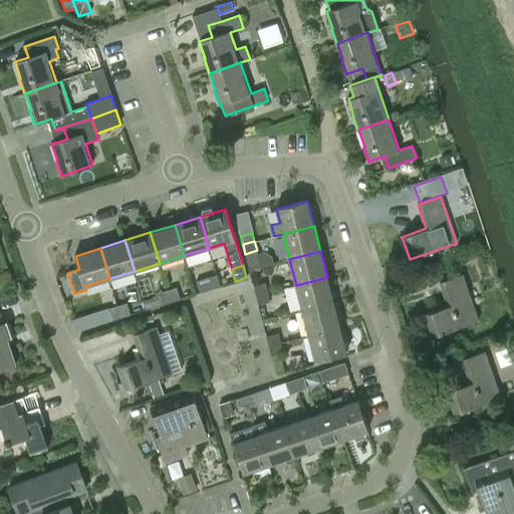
[(432,336),(479,321),(464,274),(440,282),(448,307),(425,315),(432,336)]
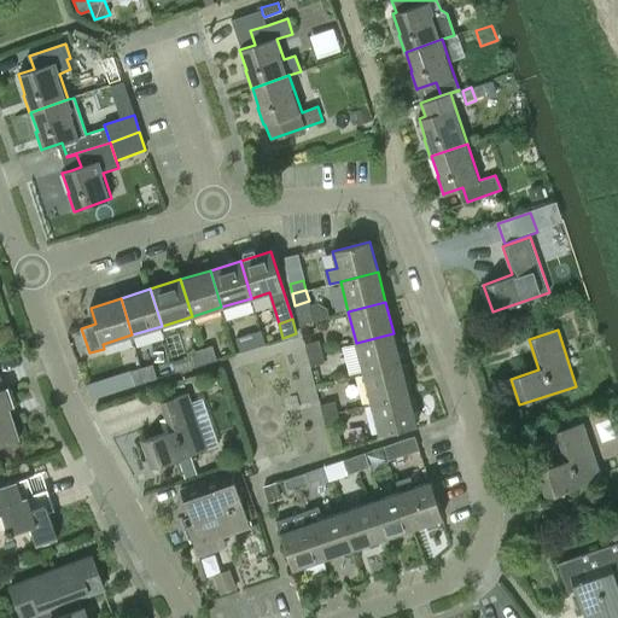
[(235,338),(240,353),(266,344),(261,331),(235,338)]
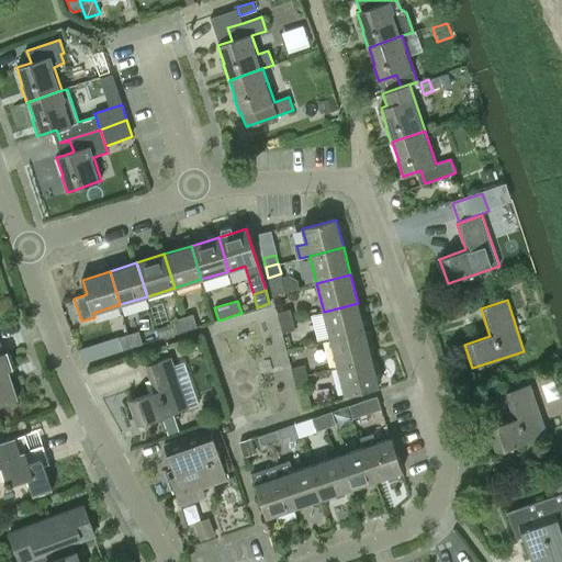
[(358,303),(324,312),(330,339),(364,330),(358,303)]
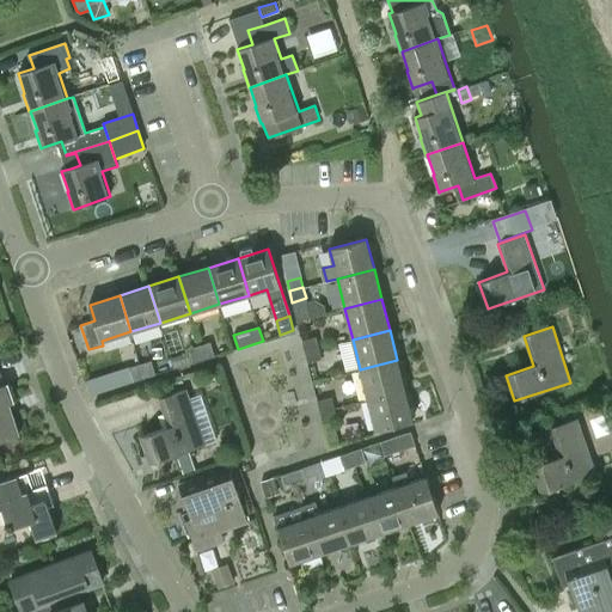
[(303,341),(305,352),(319,348),(317,337),(303,341)]
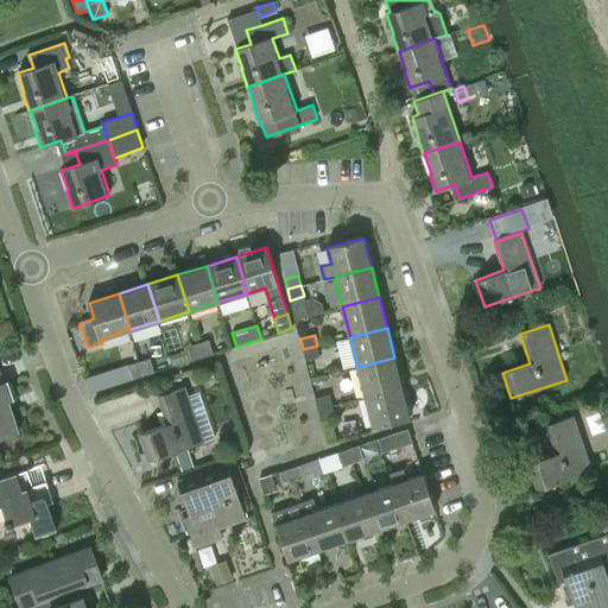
[(211,340),(200,343),(203,355),(215,352),(211,340)]
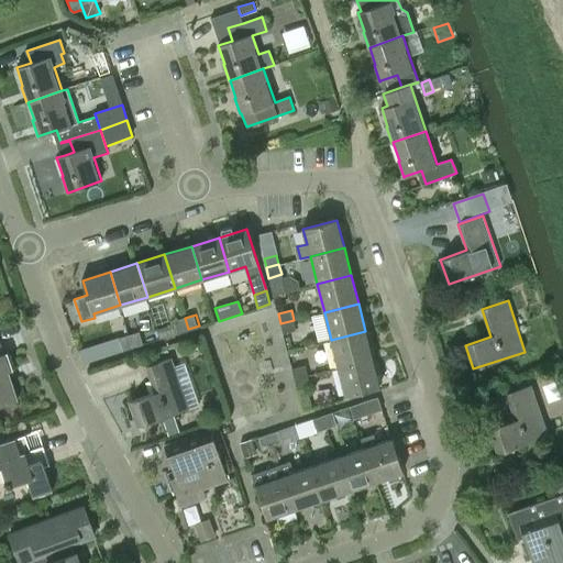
[(188,329),(185,318),(174,321),(177,333),(188,329)]
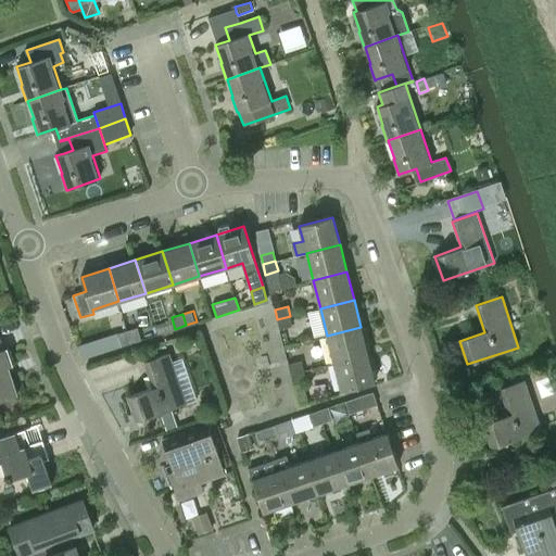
[(290,316),(277,319),(280,329),(292,326),(290,316)]
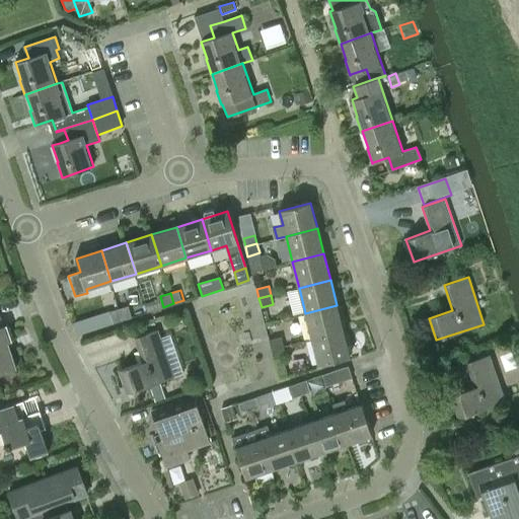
[(337,305),(305,313),(312,339),(344,330),(337,305)]
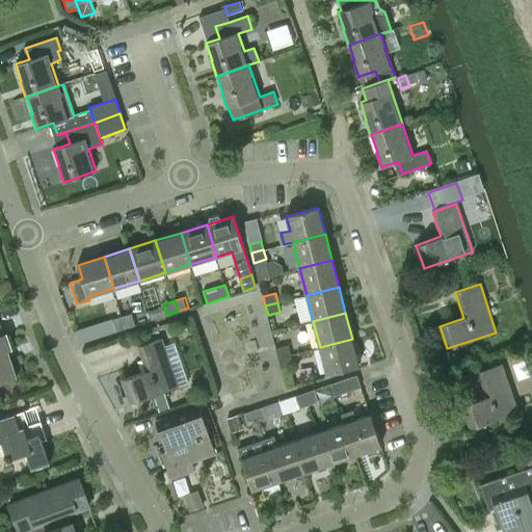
[(131,314),(122,317),(126,328),(135,325),(131,314)]
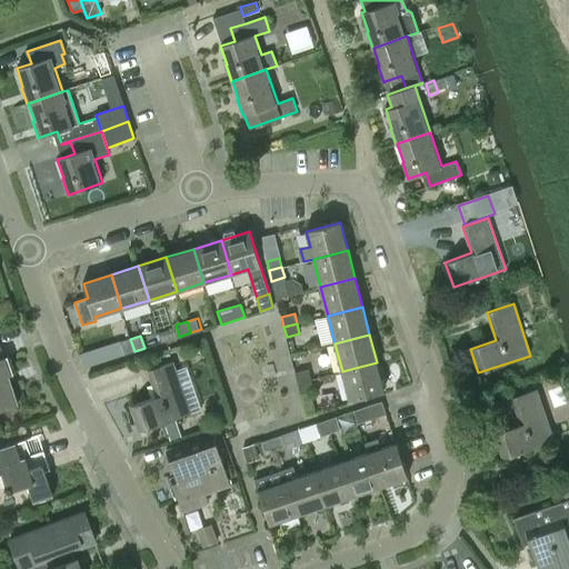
[(135,351),(130,339),(120,342),(125,353),(135,351)]
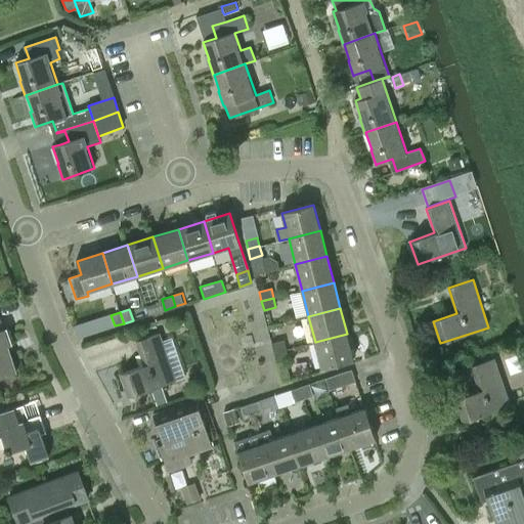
[(91,319),(75,325),(79,338),(95,333),(95,332),(91,319)]
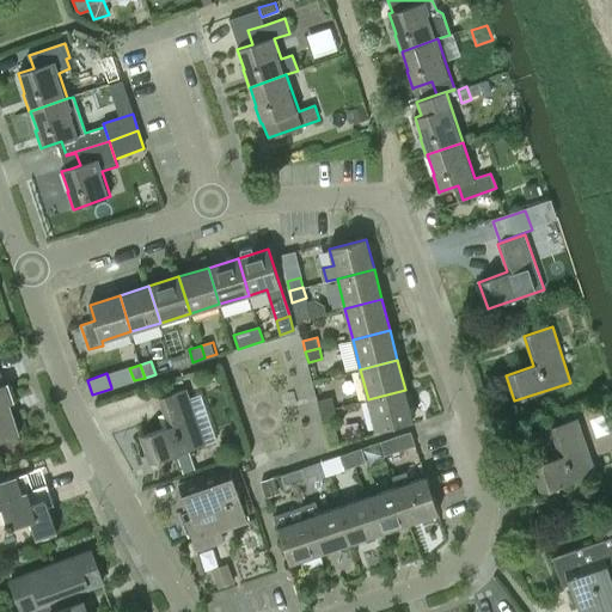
[(0,440),(19,434),(8,403),(13,402),(7,383),(0,385),(0,440)]
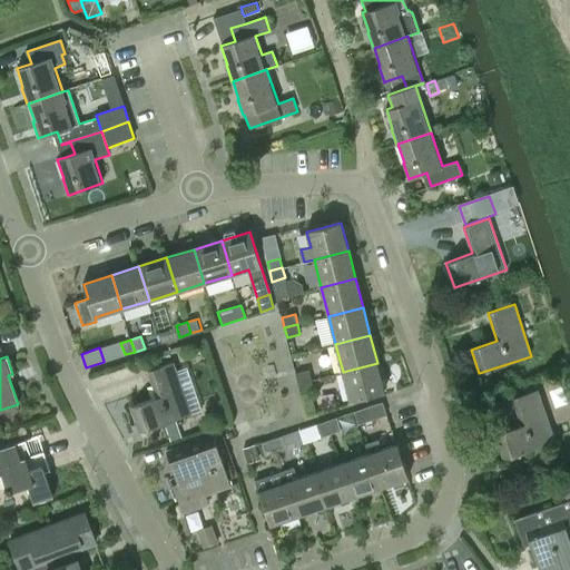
[(139,432),(192,414),(174,363),(148,371),(157,397),(130,406),(139,432)]
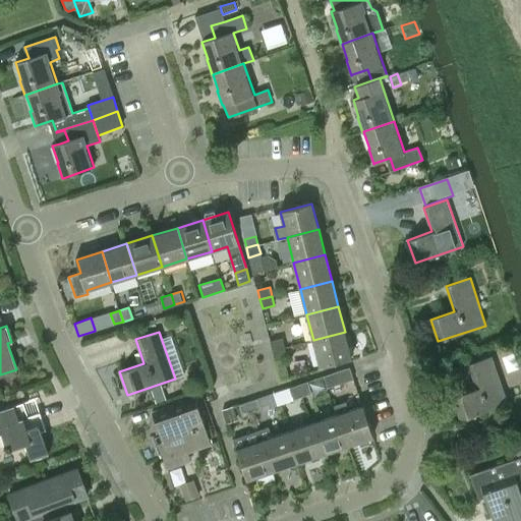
[(345,332),(313,340),(320,366),(351,358),(345,332)]
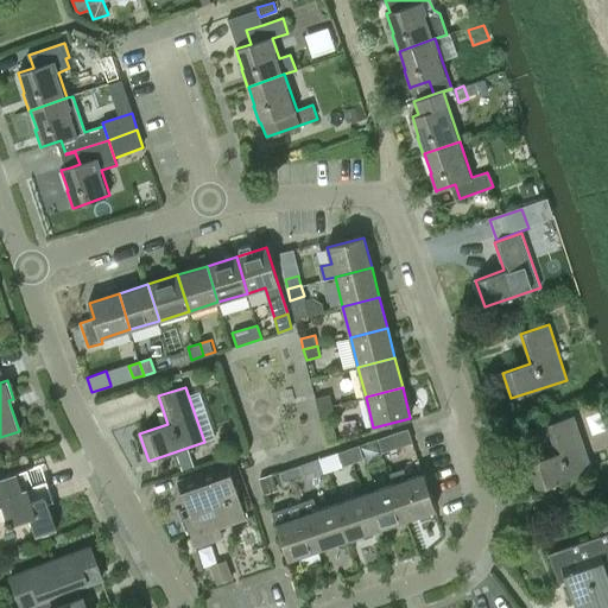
[(316,399),(318,409),(331,405),(329,394),(316,399)]
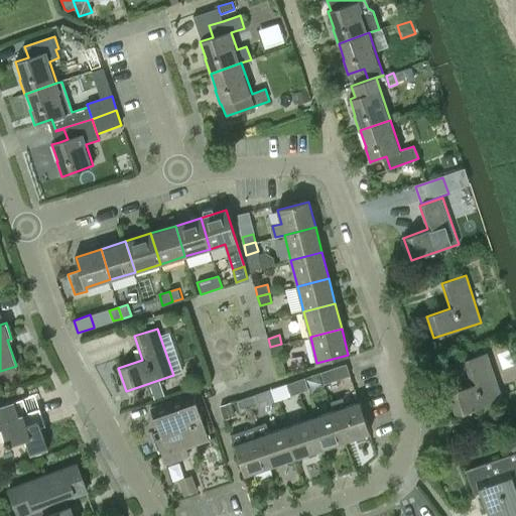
[(281,344),(270,347),(272,357),(284,354),(281,344)]
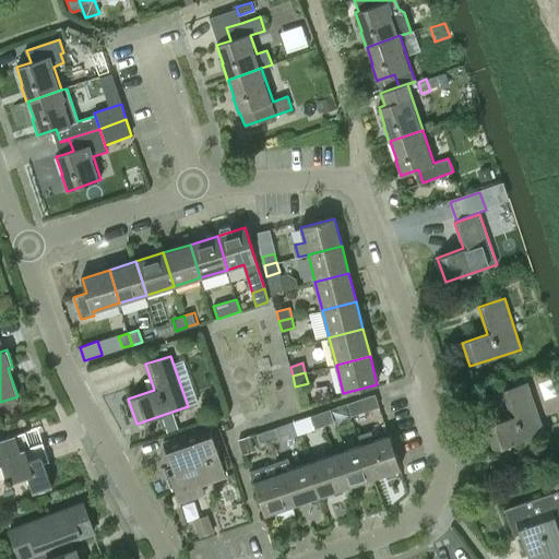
[(494,450),(545,432),(528,382),(503,391),(512,417),(486,425),(494,450)]
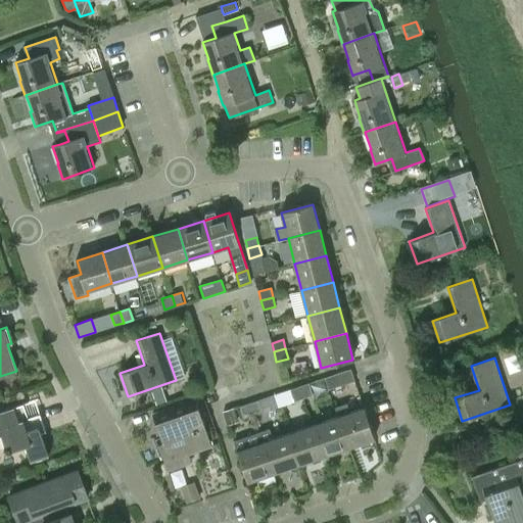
[(350,369),(324,378),(328,389),(354,381),(350,369)]
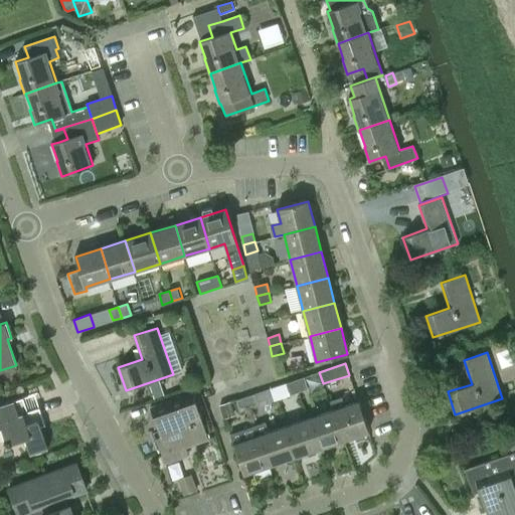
[(304,377),(295,381),(299,391),(308,388),(304,377)]
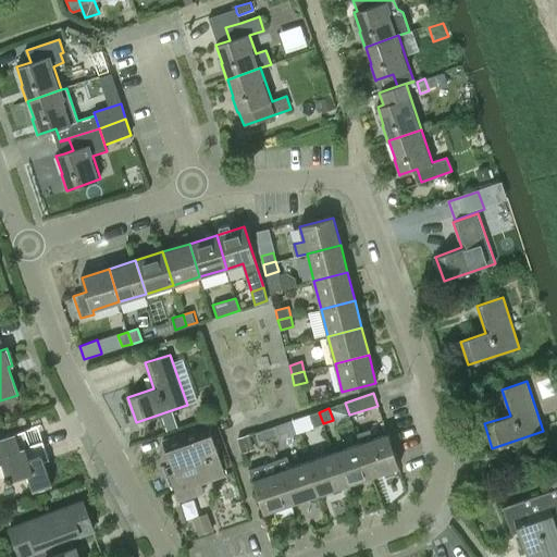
[(323,423),(319,412),(309,416),(313,428),(323,423)]
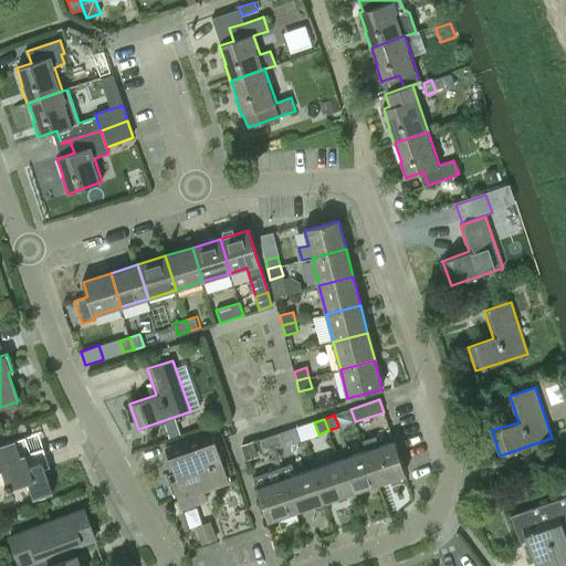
[(211,431),(186,440),(165,448),(177,482),(173,483),(178,500),(229,481),(211,431)]
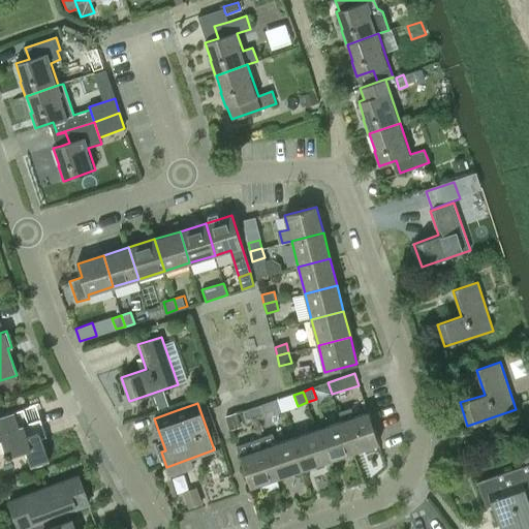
[(261,405),(252,408),(256,419),(265,416),(261,405)]
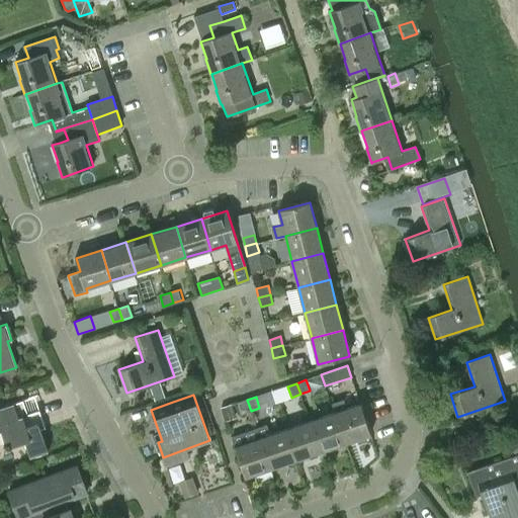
[(21,400),(0,407),(0,429),(1,429),(6,443),(4,443),(5,448),(11,446),(10,445),(24,441),(30,457),(49,451),(41,429),(46,427),(44,420),(39,410),(26,414),(21,400)]
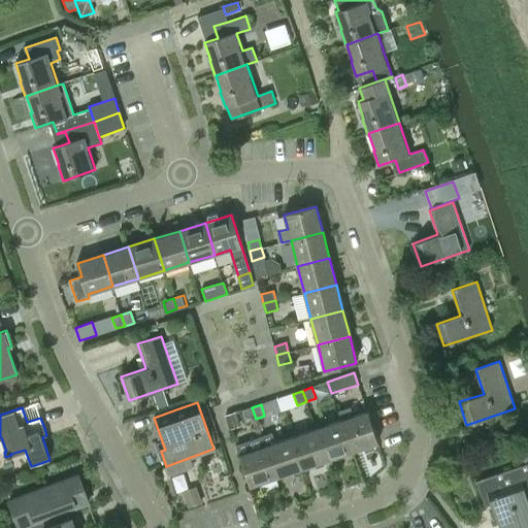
[(256,419),(252,407),(242,410),(246,422),(256,419)]
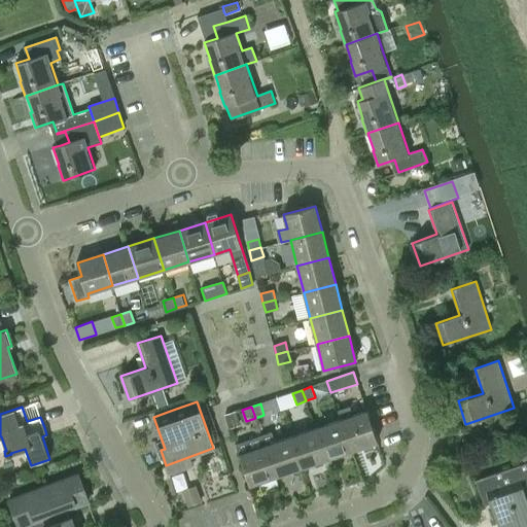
[(350,407),(338,411),(341,420),(351,451),(378,442),(375,435),(366,411),(353,415),(350,407)]
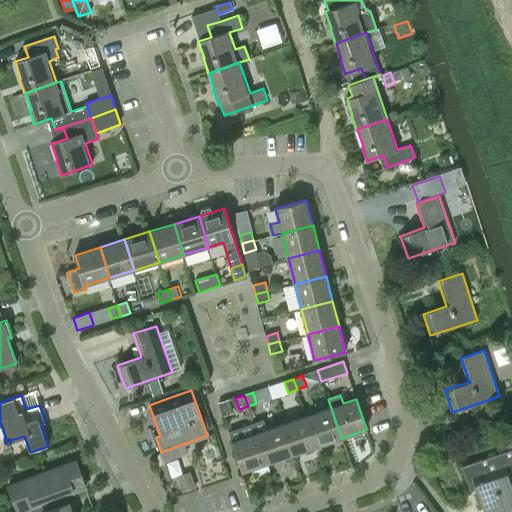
[(222,417),(224,417),(234,413),(233,409),(229,400),(229,399),(217,403),(222,417)]
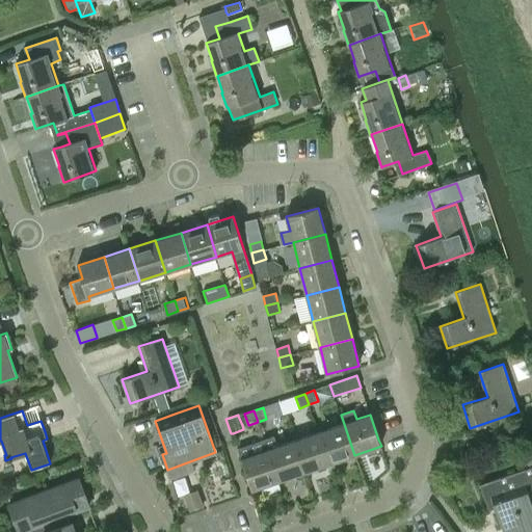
[(344,424),(319,432),(329,463),(354,455),(344,424)]
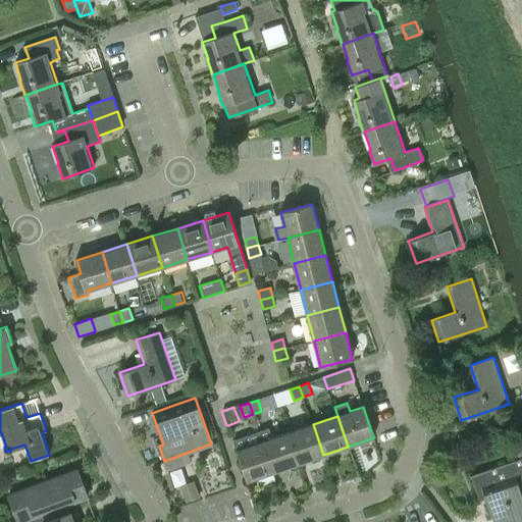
[(313,424),(288,432),(298,463),(323,455),(313,424)]
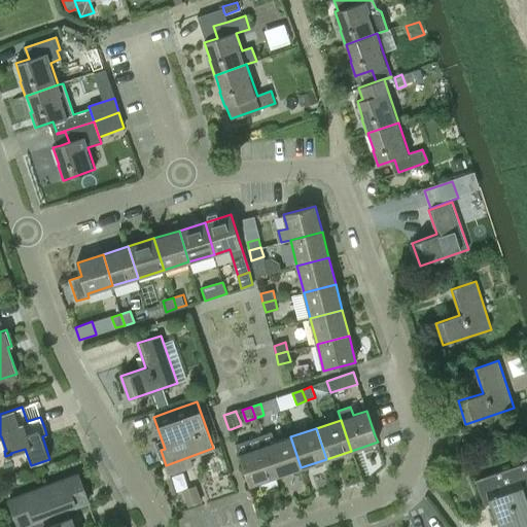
[(272,432),(261,435),(265,445),(275,477),(301,467),(290,436),(275,442),(272,432)]
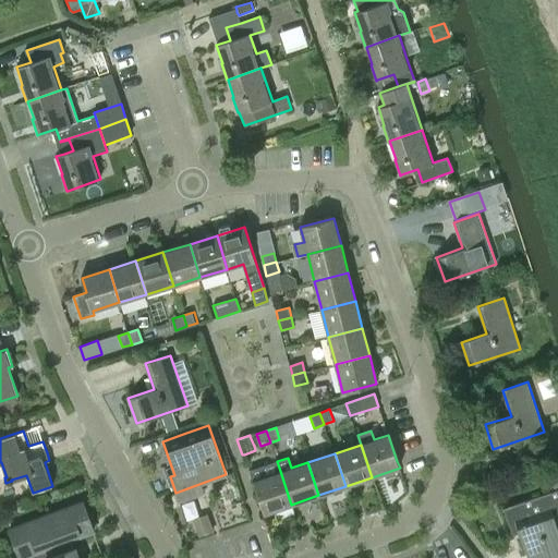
[(277,461),(250,471),(264,513),(291,505),(280,471),(277,461)]
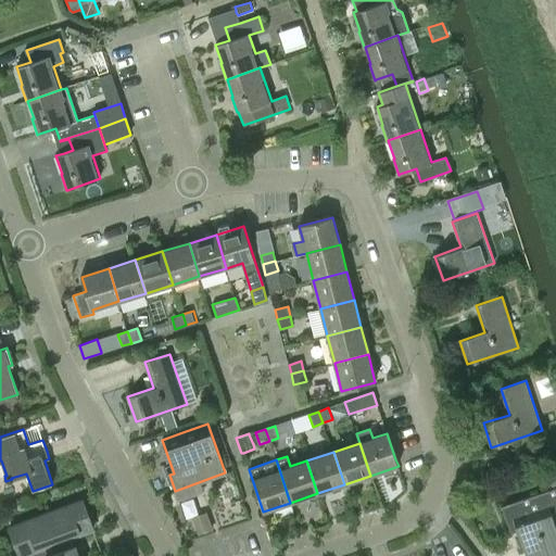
[(526,555),(550,555),(555,554),(555,529),(551,515),(555,513),(555,488),(502,506),(512,534),(518,531),(526,555)]
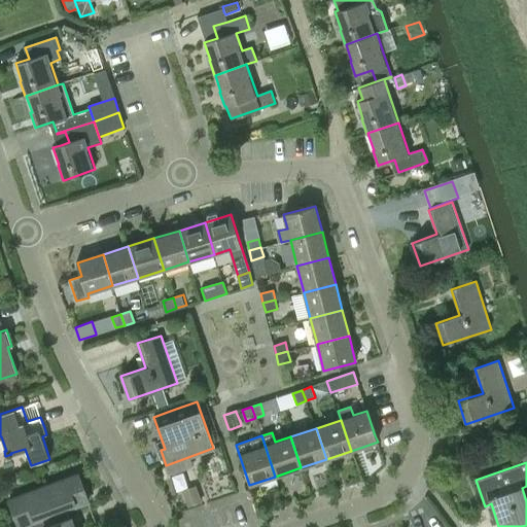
[(73,526),(70,518),(69,518),(66,510),(89,501),(78,473),(8,499),(19,526),(73,526)]
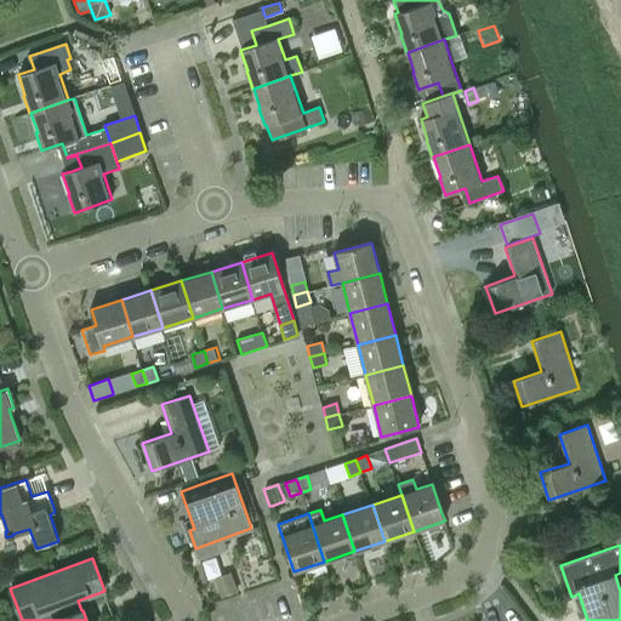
[(215,577),(221,597),(235,592),(238,591),(232,571),(215,577)]
